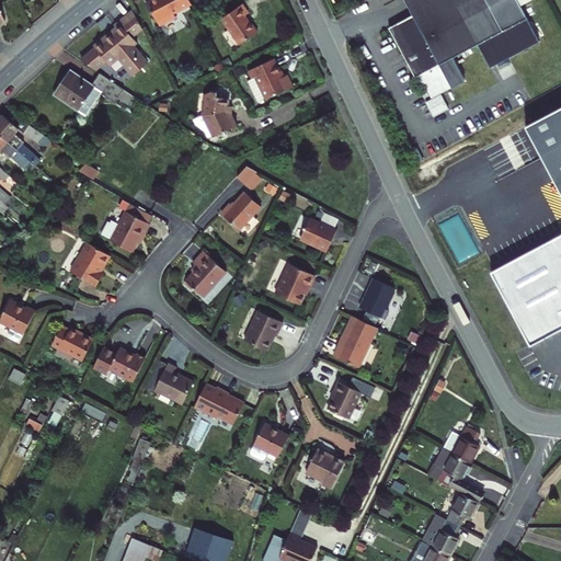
[(192,4),(190,0),(148,0),(151,7),(150,8),(159,25),(175,18),(173,13),(192,4)]
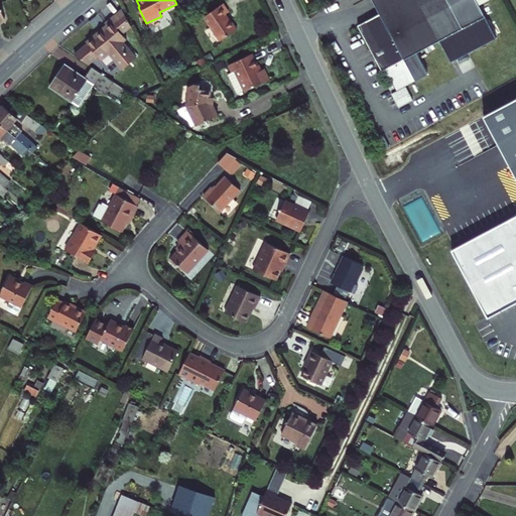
[(364,50),(377,77),(381,75),(392,95),(410,86),(411,87),(423,80),(412,58),(435,46),(447,70),(490,47),(465,0),(368,0),(366,1),(376,19),(354,31),(364,50)]
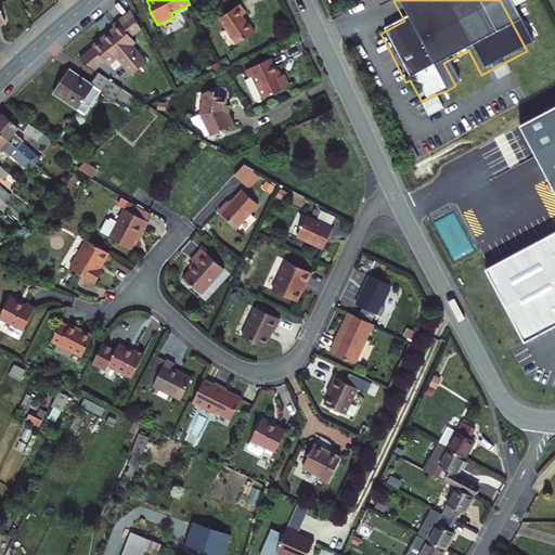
[(216,16),(233,42),(252,31),(244,20),(243,21),(239,13),(242,11),(239,7),(236,2),(216,16)]
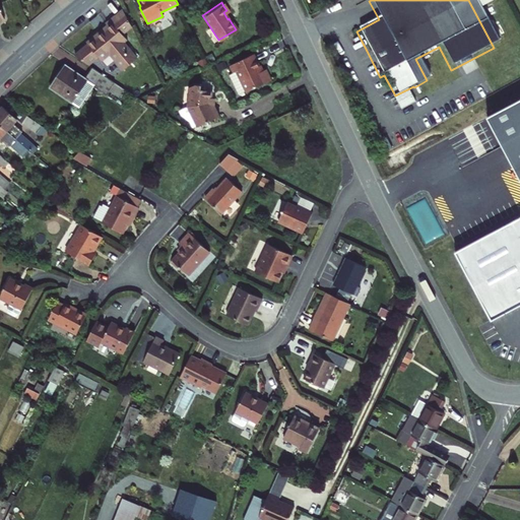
[(131,23),(123,8),(120,10),(106,21),(108,24),(99,31),(98,30),(91,35),(85,40),(86,41),(74,51),(86,59),(96,52),(100,56),(108,50),(114,58),(118,55),(125,64),(135,56),(123,40),(126,37),(122,30),(131,23)]
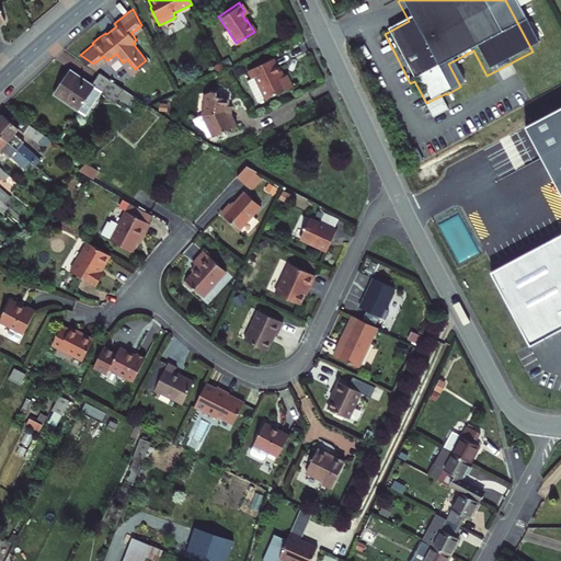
[(282,73),(277,76),(273,66),(268,57),(243,69),(248,77),(250,76),(261,98),(287,86),(282,73)]
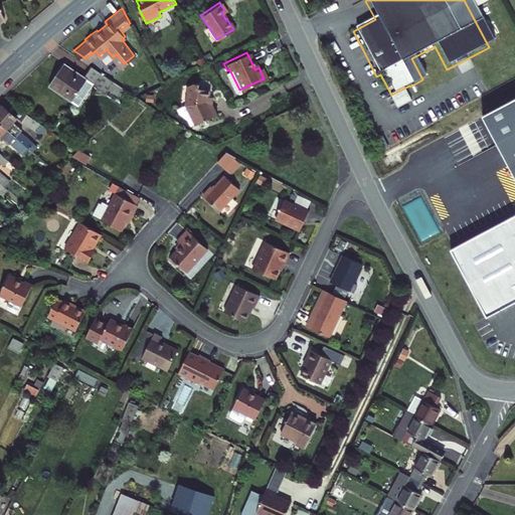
[(57,70),(50,80),(80,102),(96,80),(107,89),(110,86),(117,92),(122,83),(93,63),(86,73),(65,59),(57,70)]
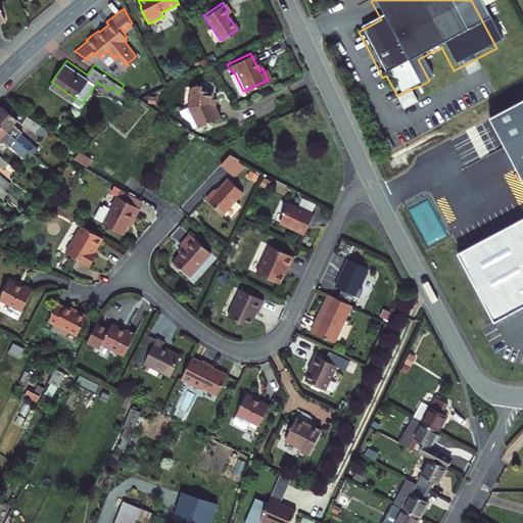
[(243,91),(233,70),(231,72),(226,74),(235,92),(239,94),(240,93),(240,92),(243,91)]
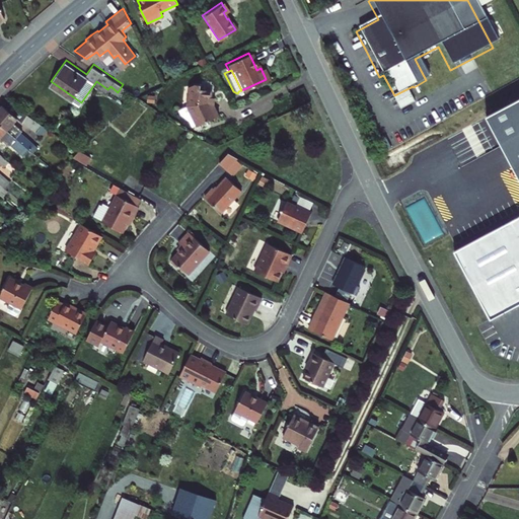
[(182,105),(192,125),(192,126),(214,116),(213,115),(211,109),(209,104),(209,101),(205,100),(207,90),(196,88),(197,84),(191,83),(186,86),(182,105)]
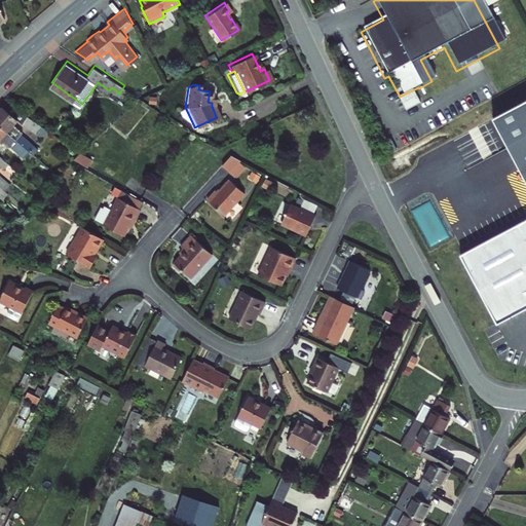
[(525,99),(490,118),(525,183),(525,99)]
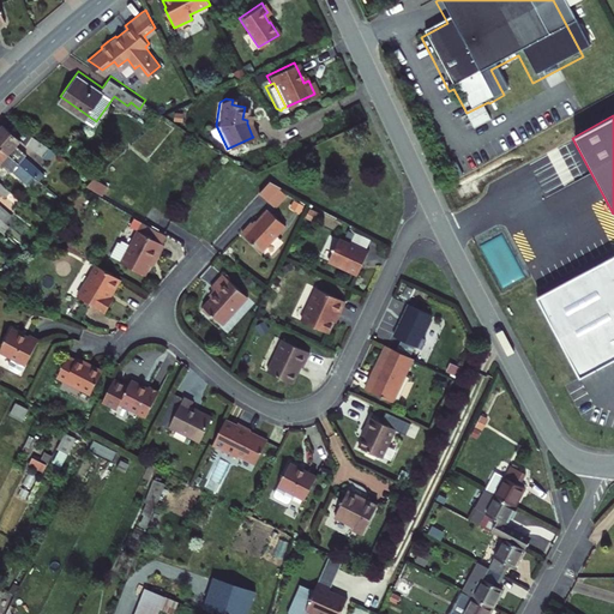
[(6,136),(0,140),(0,143),(42,181),(46,176),(31,163),(35,160),(24,150),(29,145),(41,154),(40,156),(65,170),(72,160),(23,126),(17,133),(12,128),(6,136)]
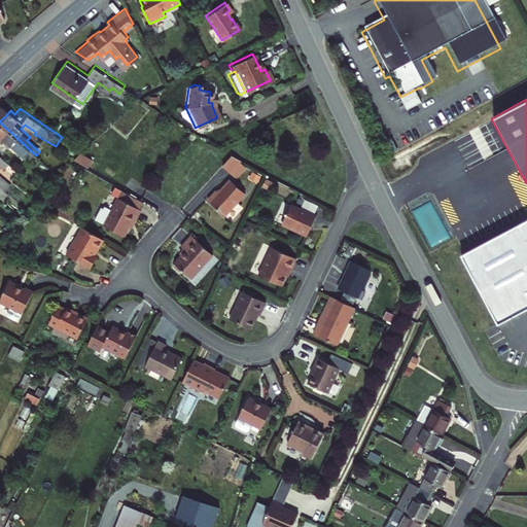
[(0,150),(6,144),(10,147),(12,144),(31,162),(36,155),(0,123),(0,150)]
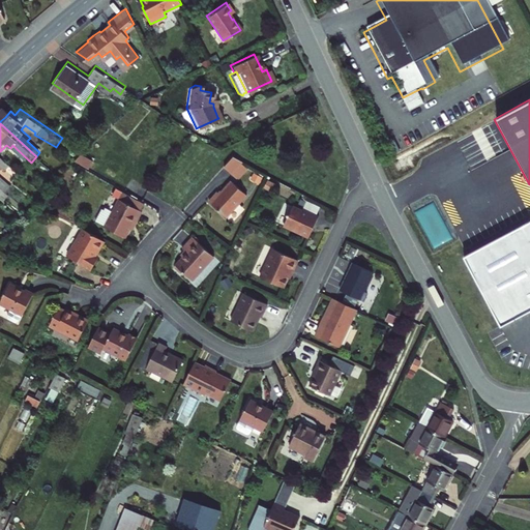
[(93,157),(81,150),(76,157),(89,166),(93,157)]
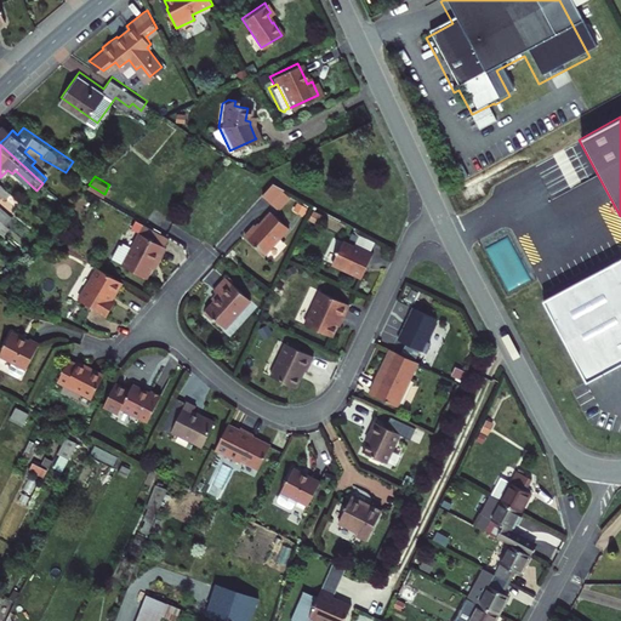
[(0,218),(5,222),(9,227),(16,220),(0,205),(0,194),(1,195),(4,193),(15,203),(20,198),(0,181),(0,218)]
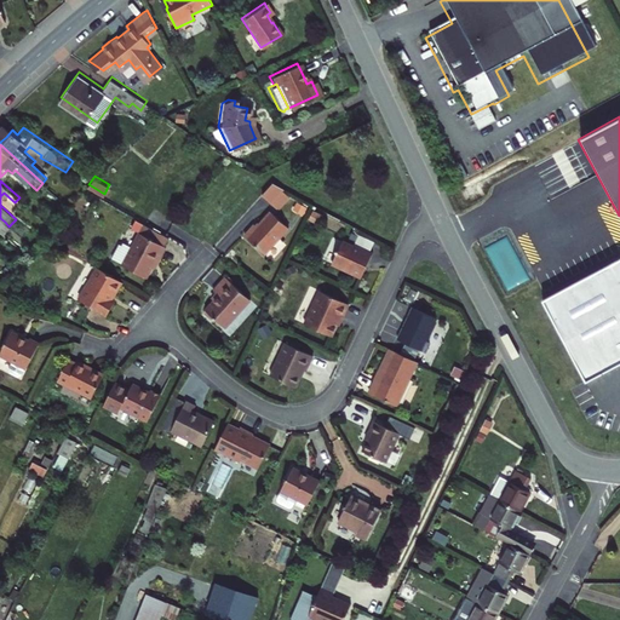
[(280,185),(271,181),(260,193),(268,200),(280,185)]
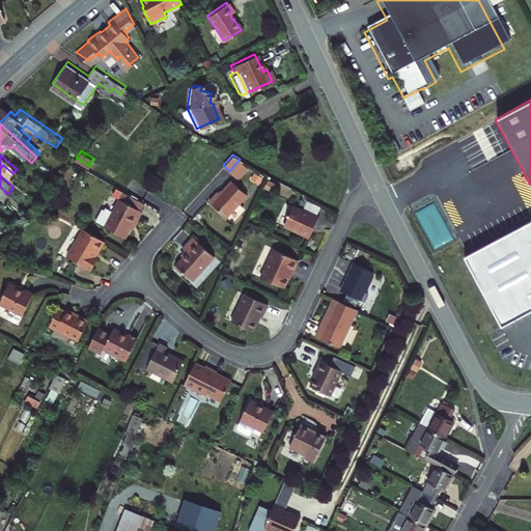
[(248,194),(232,180),(220,194),(218,191),(213,196),(208,201),(226,218),(248,194)]
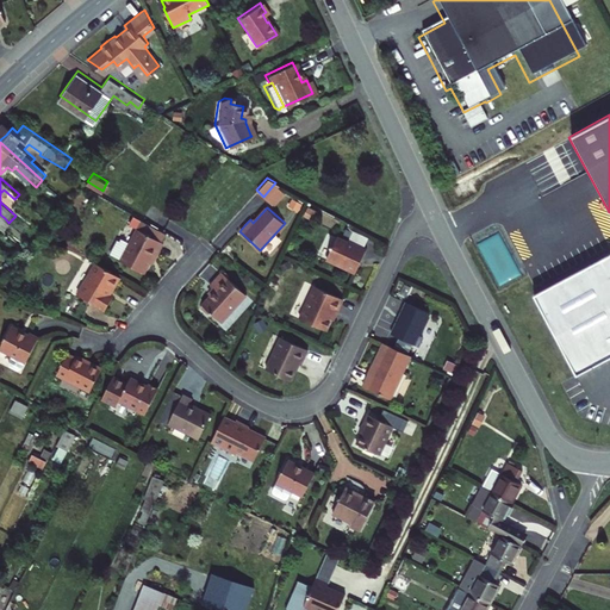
[(137,215),(132,222),(162,240),(167,231),(142,218),(137,215)]
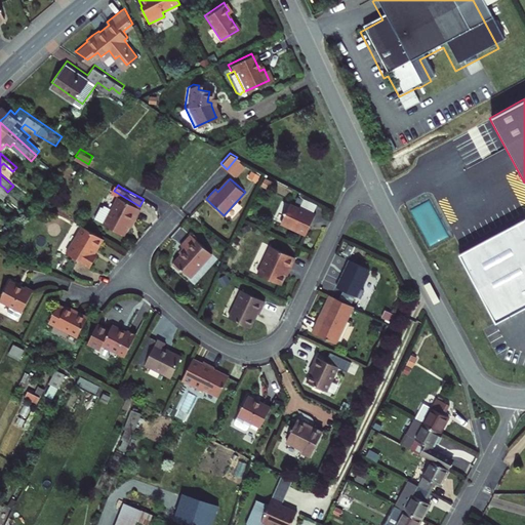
[(114,191),(113,191),(97,217),(123,232),(127,225),(131,217),(133,219),(140,206),(139,206),(114,191)]
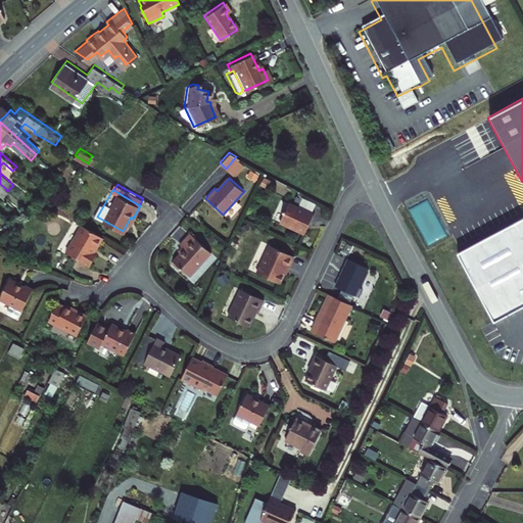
[(292,231),(302,236),(307,225),(313,214),(297,206),(296,208),(287,204),(279,223),(293,230),(292,231)]
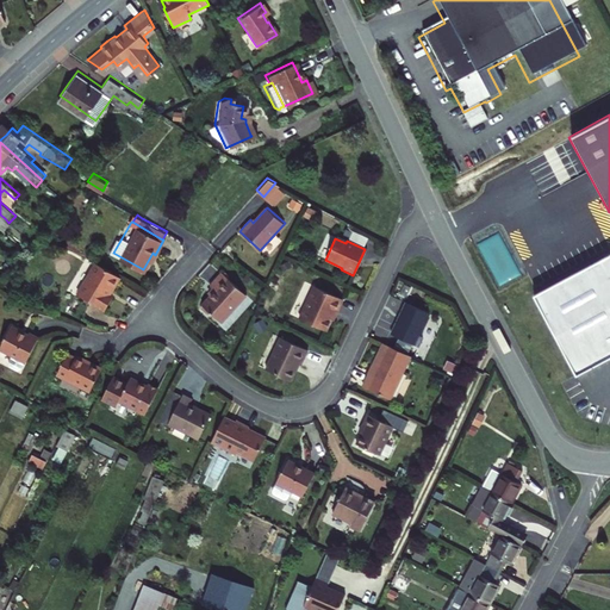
[(609,254),(533,296),(576,375),(609,356),(609,254)]
